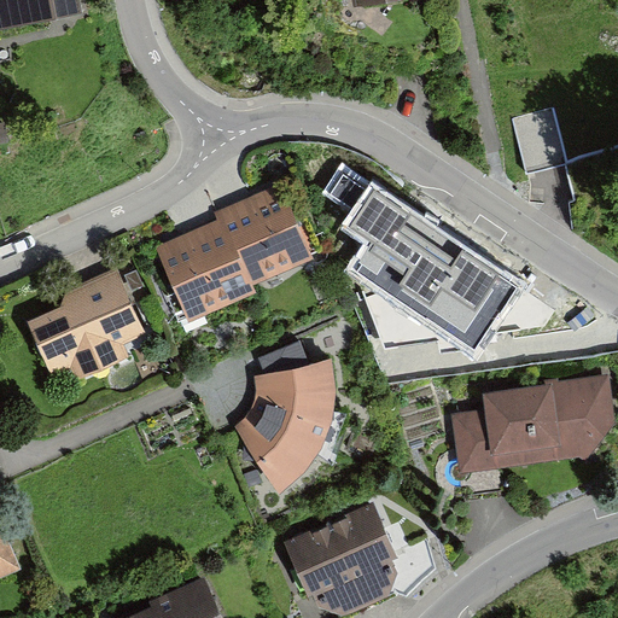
[(79,0),(0,0),(0,29),(82,15),(79,0)]
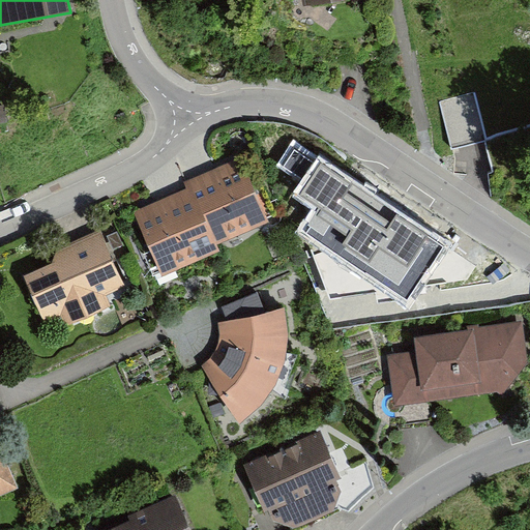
[(486,81),(441,89),(451,143),(495,135),(486,81)]
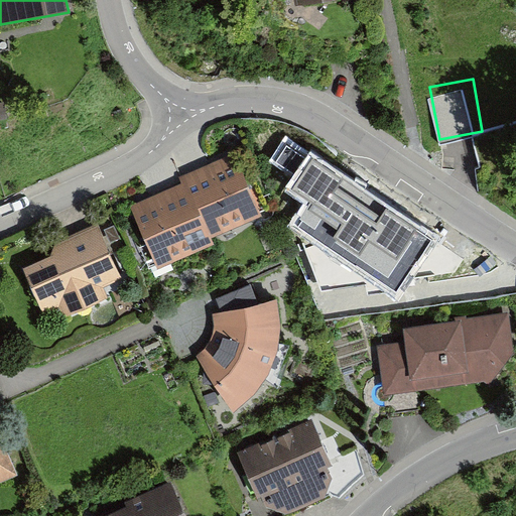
[(213,234),(263,211),(236,151),(179,176),(182,181),(187,178),(213,234)]
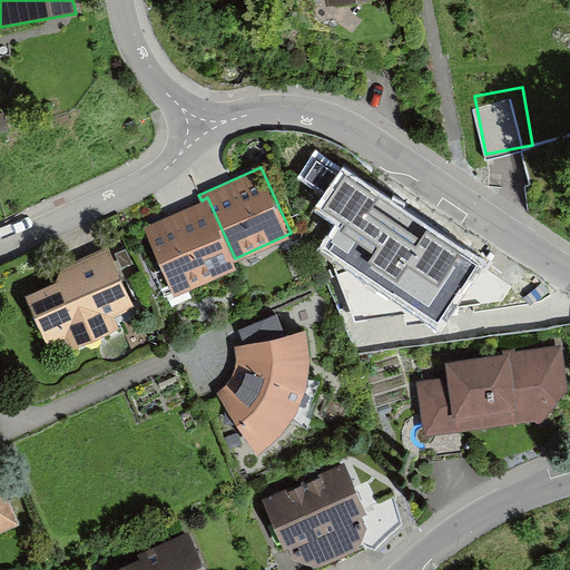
[(145,226),(175,293),(238,265),(235,258),(207,197),(202,200),(145,226)]
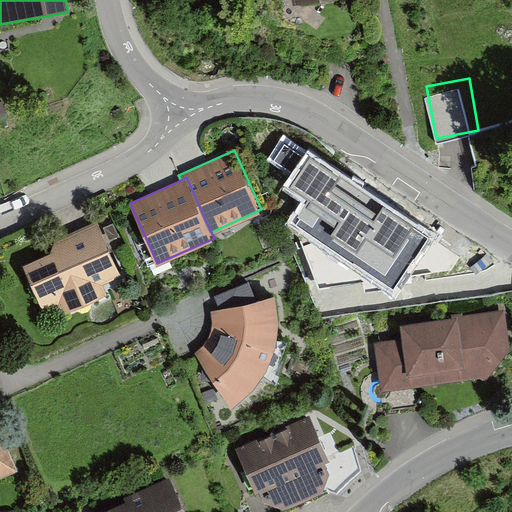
[(345,251),(352,235),(381,247),(398,204),(329,177),(306,236),(345,251)]
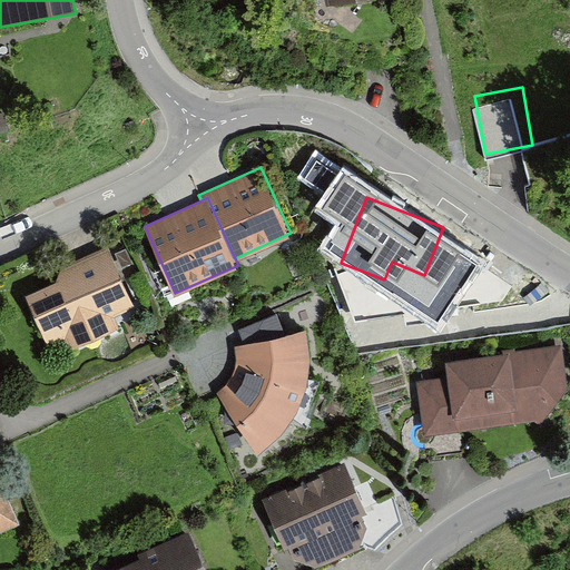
[(109,251),(26,286),(51,349),(136,313),(109,251)]
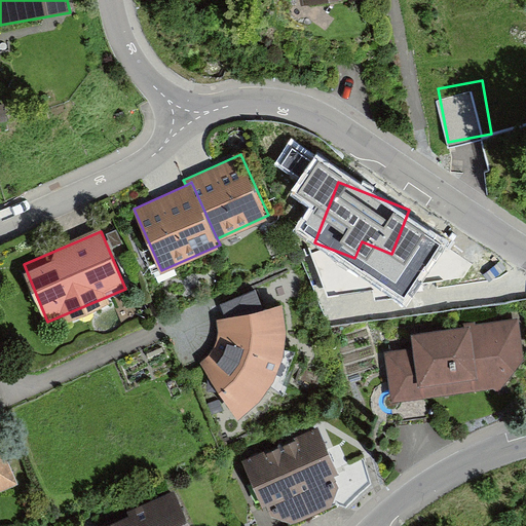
[(429,274),(398,263),(386,294),(418,305),(429,274)]
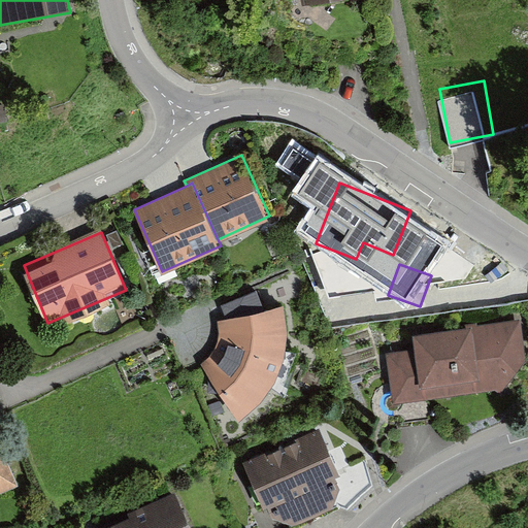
[(261,293),(225,303),(228,315),(264,304),(261,293)]
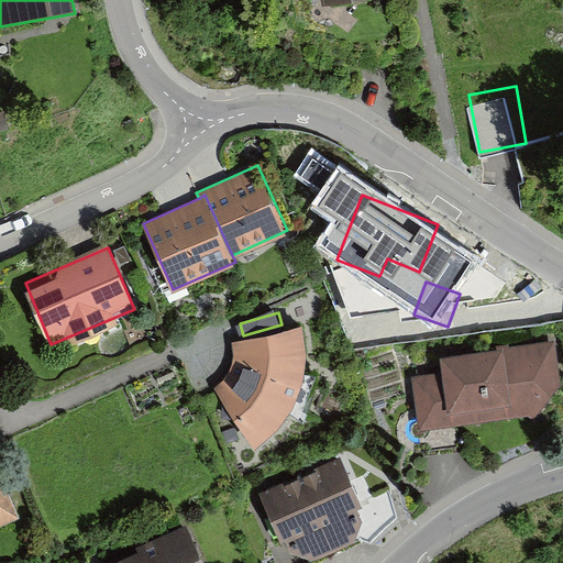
[(305,326),(238,341),(235,360),(233,370),(225,382),(217,390),(255,451),(282,429),(294,409),(302,384),(306,359),(305,326)]
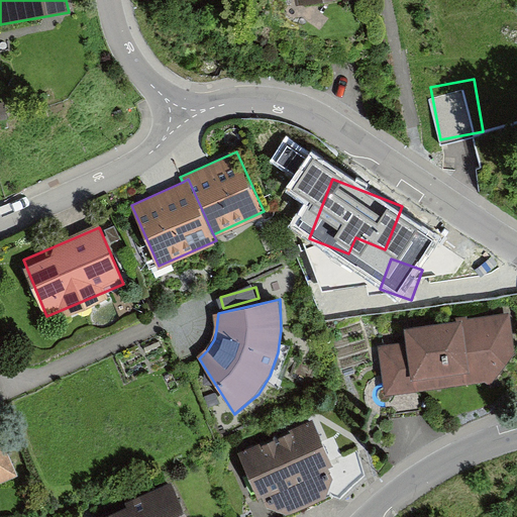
[(407,346),(384,348),(387,397),(498,385),(515,355),(511,316),(406,329),(407,346)]
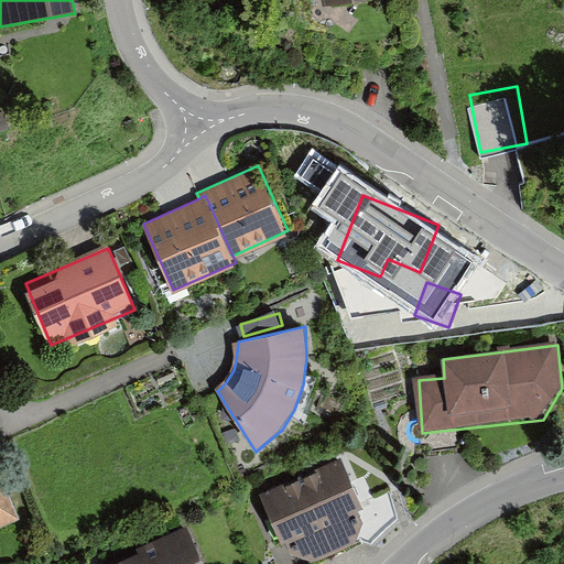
[(342,462),(261,496),(282,544),(362,510),(342,462)]
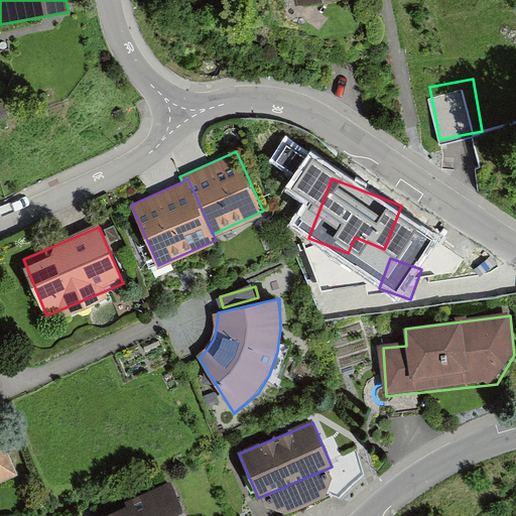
[(0,484),(17,478),(0,436),(0,484)]
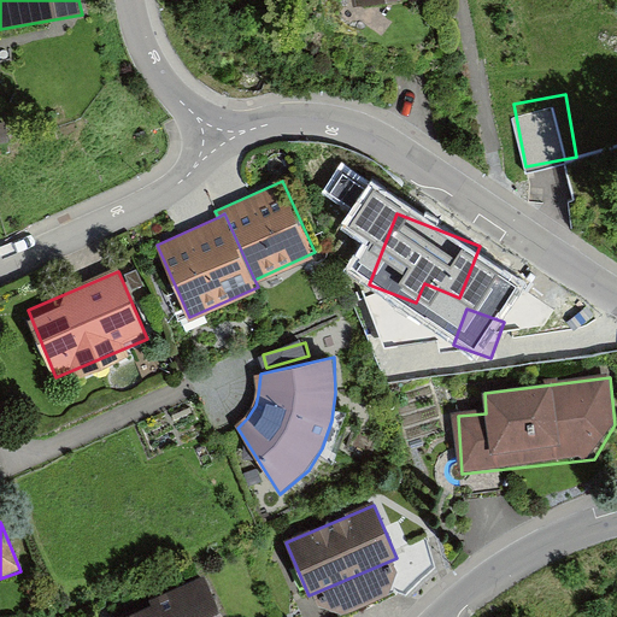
[(222,616),(207,581),(119,616),(222,616)]
